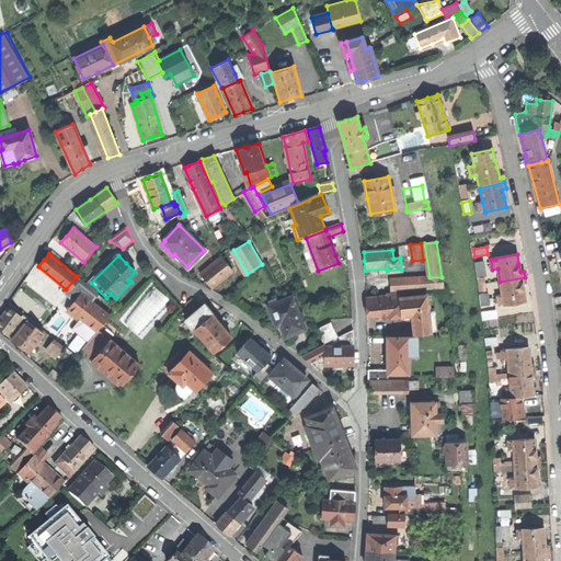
[(212,288),(232,271),(221,256),(199,274),(206,282),(212,288)]
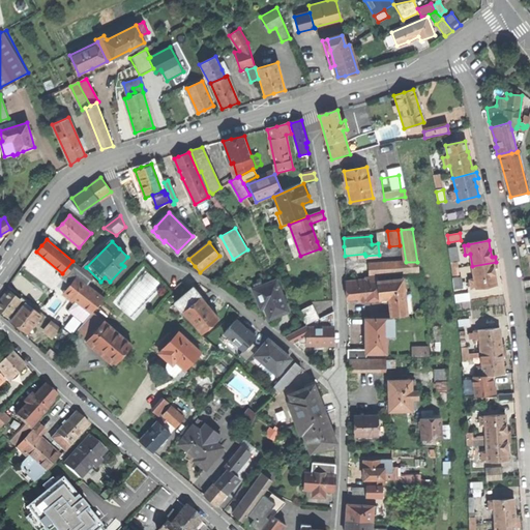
[(72,261),(62,273),(59,276),(70,286),(77,277),(86,285),(92,276),(72,261)]
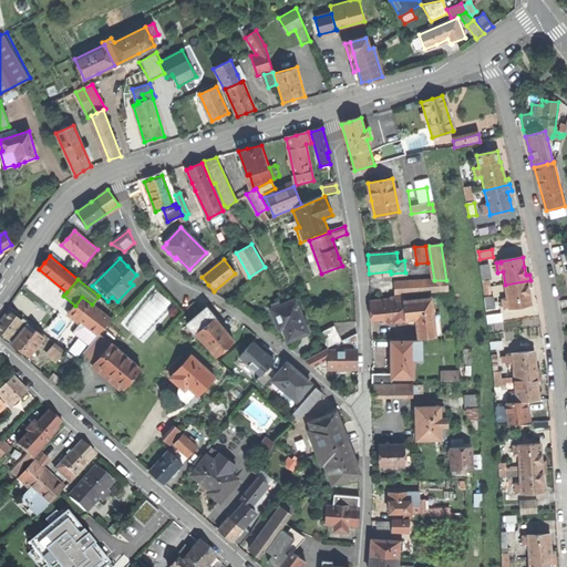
[(421,281),(395,282),(397,295),(418,294),(418,292),(447,291),(446,280),(434,280),(421,282),(421,281)]
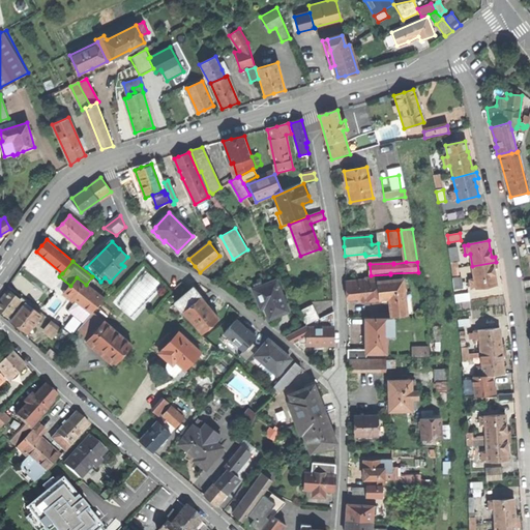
[(476,289),(497,286),(495,277),(494,269),(497,268),(496,262),(472,266),(475,280),(470,281),(471,290),(476,289)]
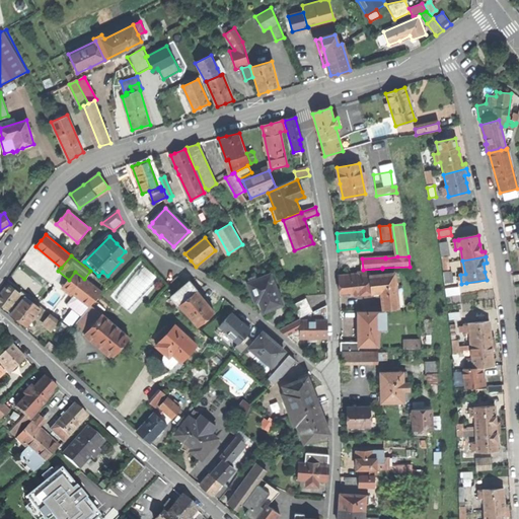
[(114,297),(133,310),(158,274),(139,261),(114,297)]
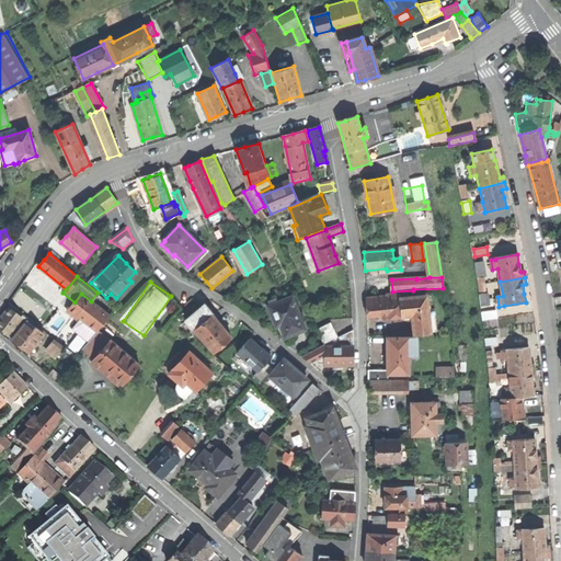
[(400,298),(399,293),(387,295),(387,296),(366,298),(367,310),(367,318),(380,316),(380,319),(402,317),(400,298)]
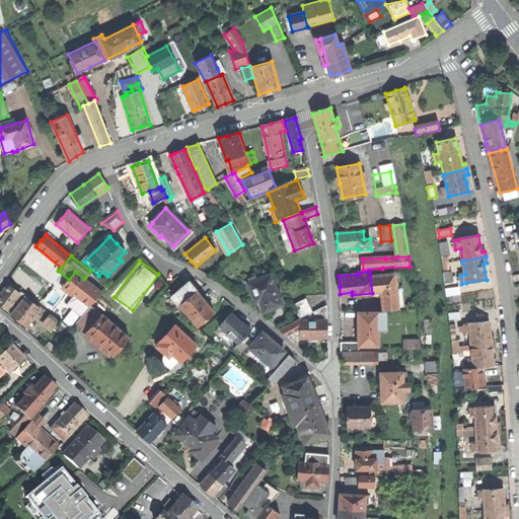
[(100,293),(84,279),(75,272),(69,280),(62,288),(71,295),(72,293),(74,294),(89,307),(91,305),(100,293)]
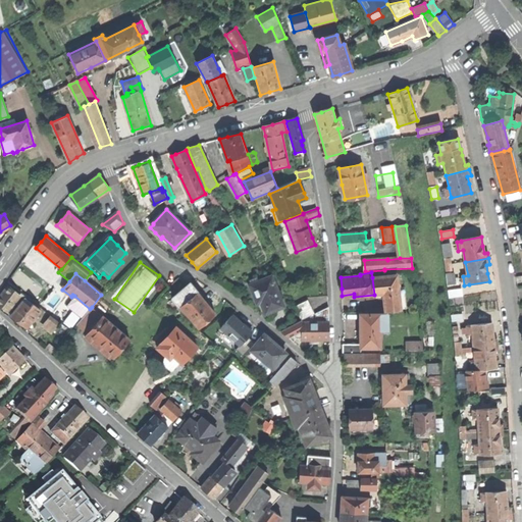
[(265,314),(283,307),(271,275),(250,284),(254,297),(258,296),(260,302),(262,308),(265,314)]
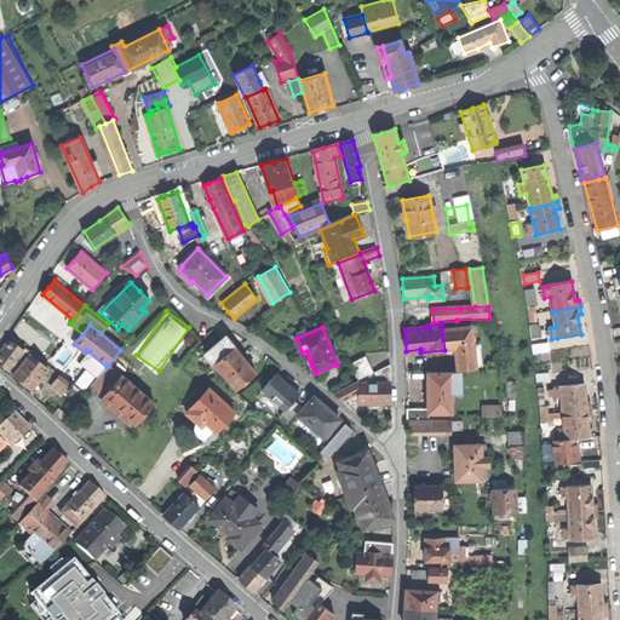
[(474,327),(442,329),(445,350),(455,349),(458,371),(483,368),(481,342),(474,343),(474,327)]
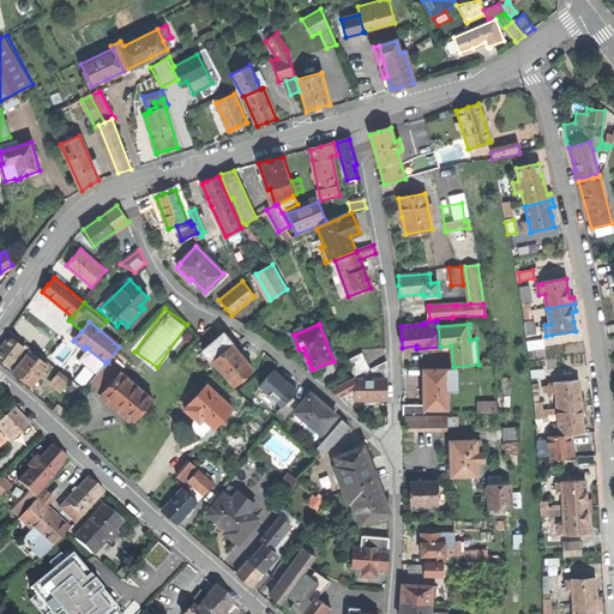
[(212,360),(233,343),(224,333),(204,350),(212,360)]
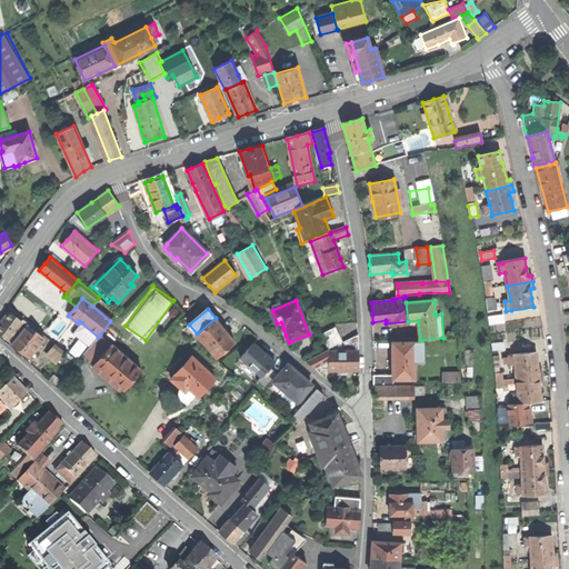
[(11,335),(16,338),(27,325),(28,322),(23,319),(21,321),(9,311),(1,321),(0,321),(0,333),(8,340),(11,335)]
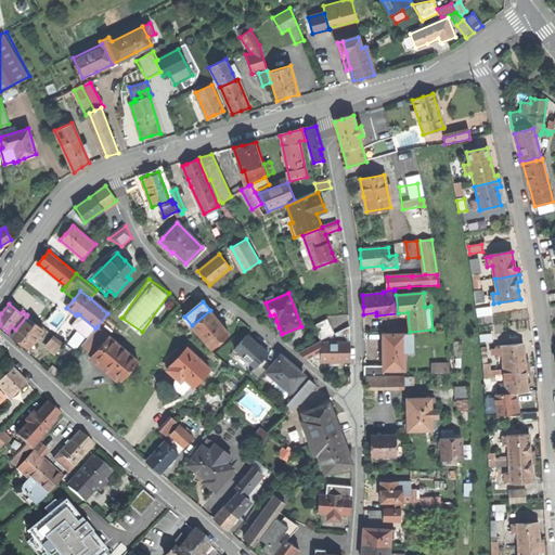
[(490,306),(477,309),(478,315),(491,313),(490,306)]
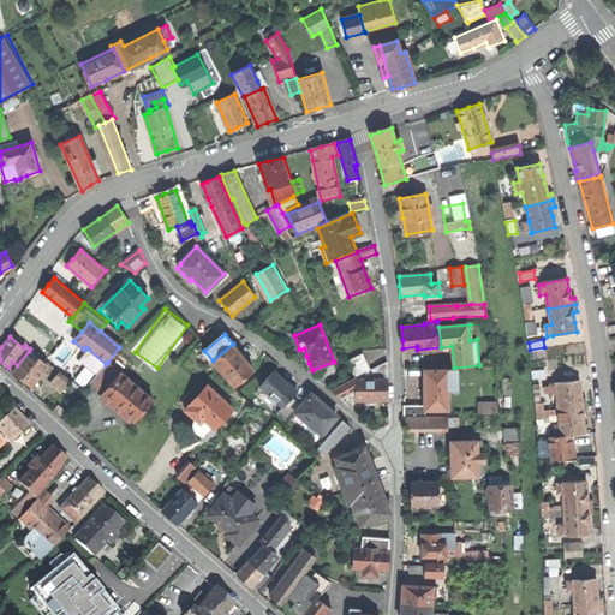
[(243,357),(233,344),(213,360),(233,386),(254,369),(243,357)]
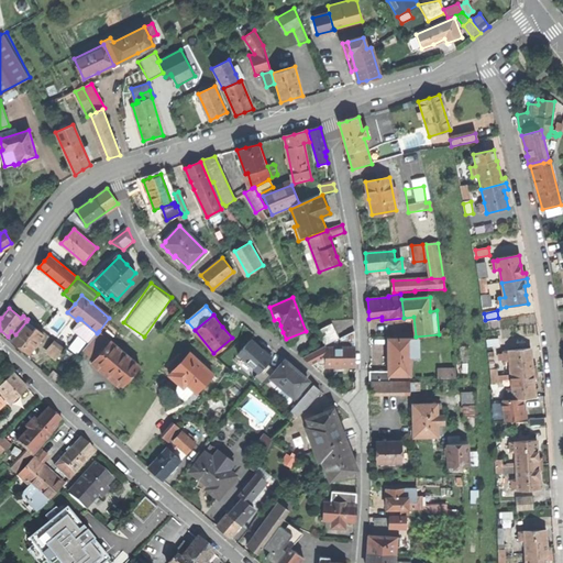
[(72,330),(88,343),(97,333),(80,319),(75,326),(72,330)]
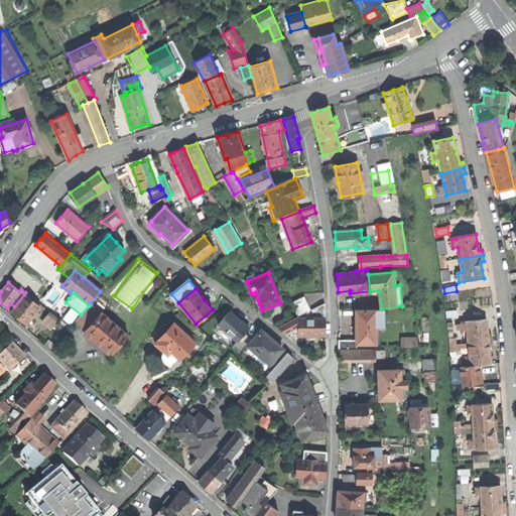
[(10,311),(26,325),(32,316),(40,306),(24,294),(14,306),(10,310),(10,311)]
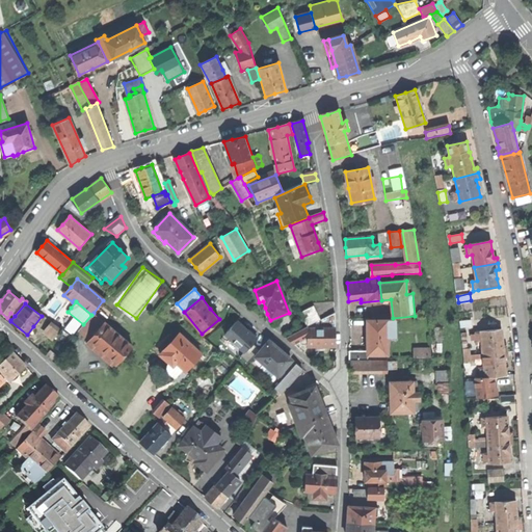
[(308,326),(321,320),(314,307),(300,313),(308,326)]
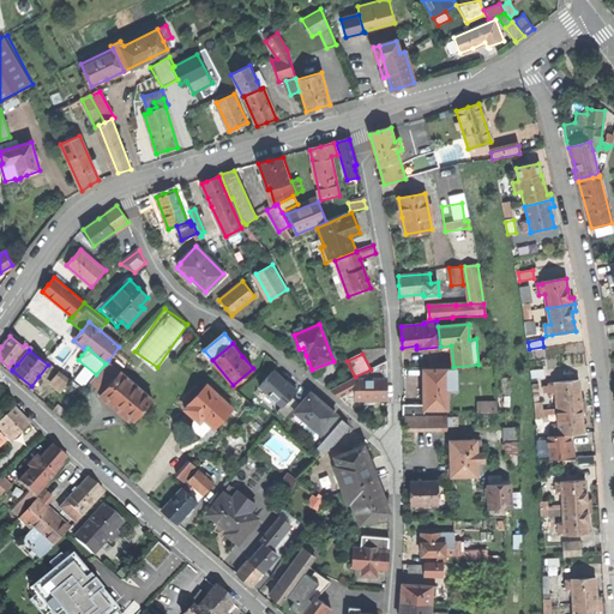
[(90,381),(102,392),(120,372),(108,361),(106,363),(96,374),(90,381)]
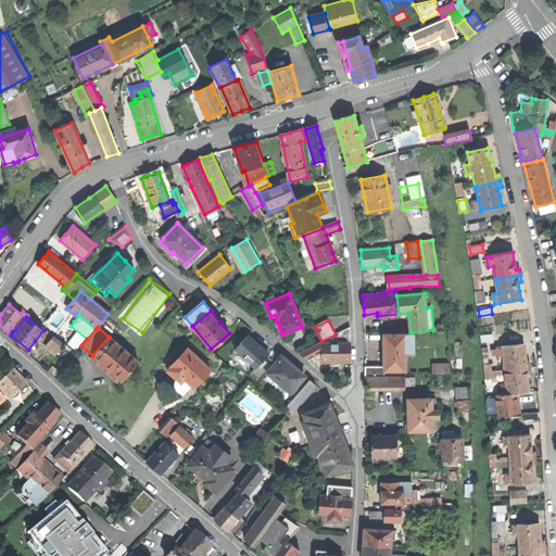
[(337,343),(351,342),(350,327),(337,336),(337,343)]
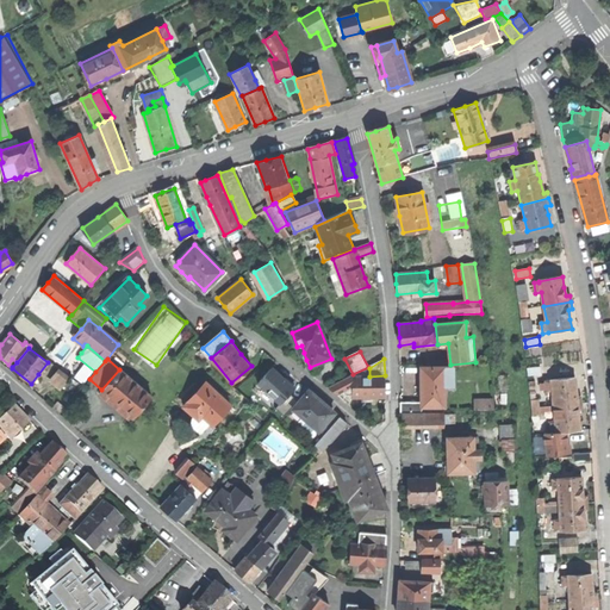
[(61,366),(49,379),(61,388),(73,375),(61,366)]
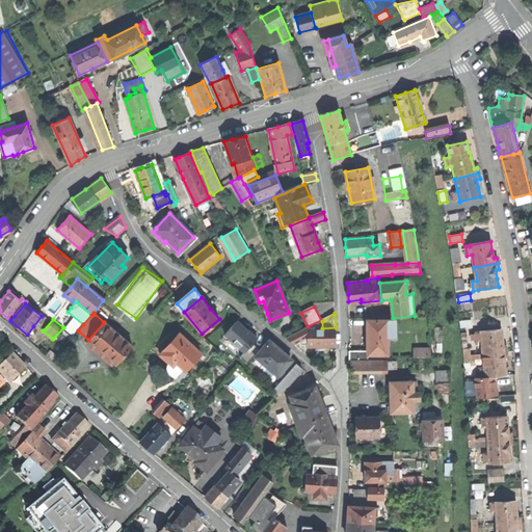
[(367,351),(367,355),(388,355),(388,338),(388,320),(367,321),(367,337),(367,351)]
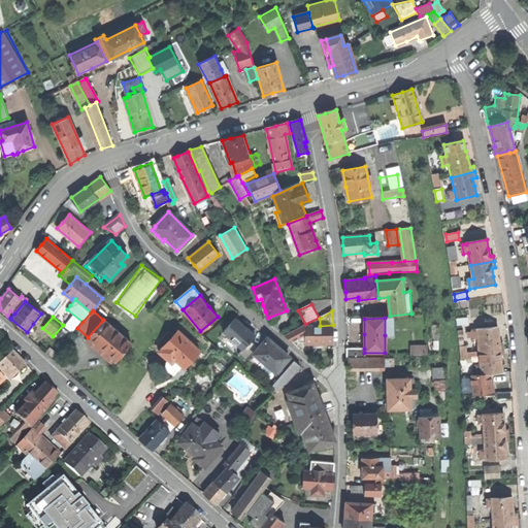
[(224,332),(229,337),(241,324),(236,319),(224,332)]
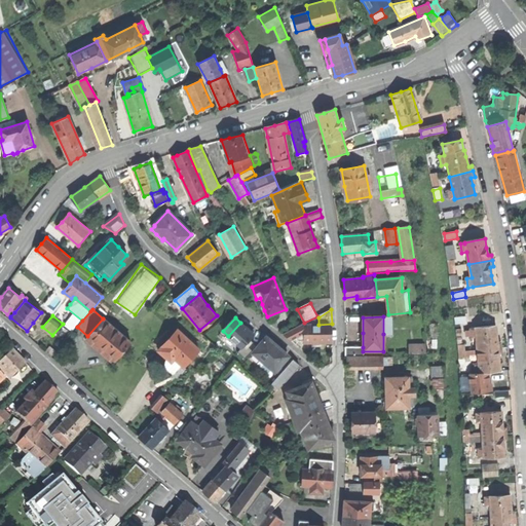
[(130,342),(103,318),(87,336),(85,339),(96,348),(113,363),(115,360),(130,342)]
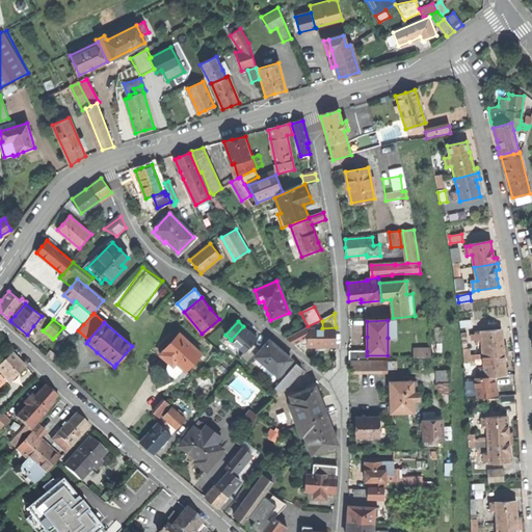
[(231,340),(243,351),(244,352),(253,343),(257,339),(247,330),(243,326),(231,340)]
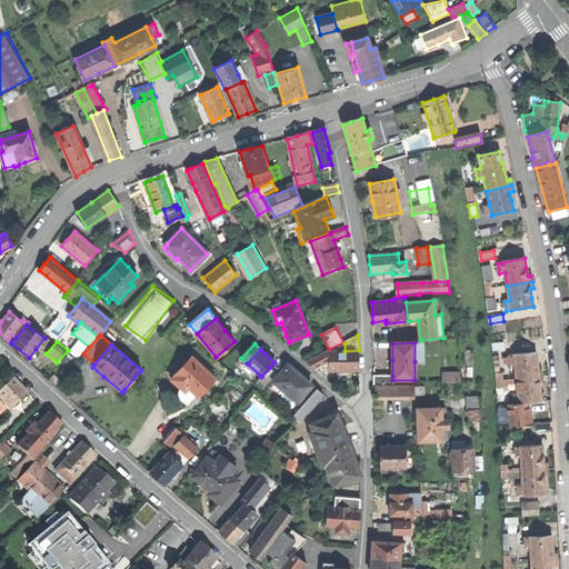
[(345,351),(329,351),(329,359),(329,371),(359,371),(359,362),(359,350),(345,351)]
